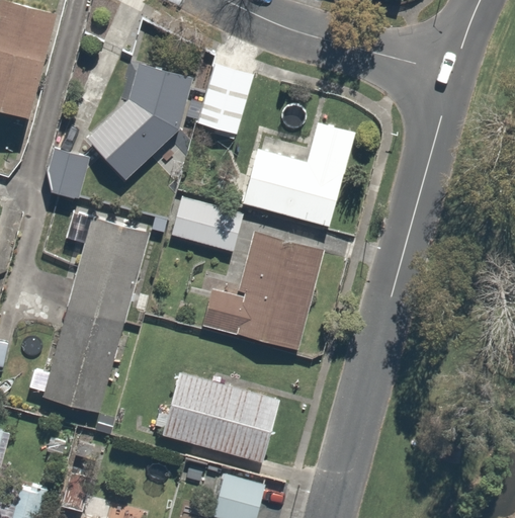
[(0,111),(28,119),(56,16),(0,1),(0,111)]
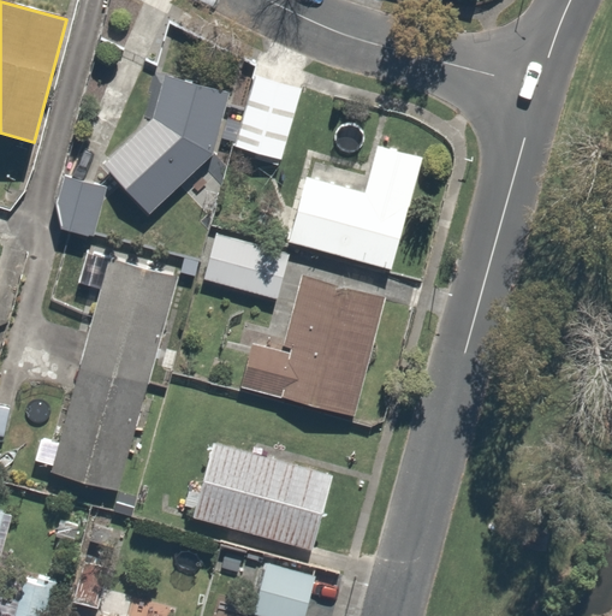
[(146,106),(155,108),(154,117),(102,163),(149,214),(215,153),(229,87),(162,73),(153,71),(146,106)]
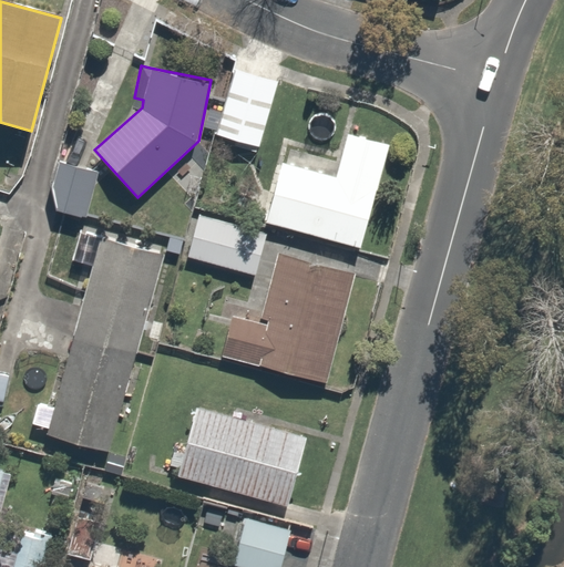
[(279,81),(235,68),(216,134),(260,147),(279,81)]
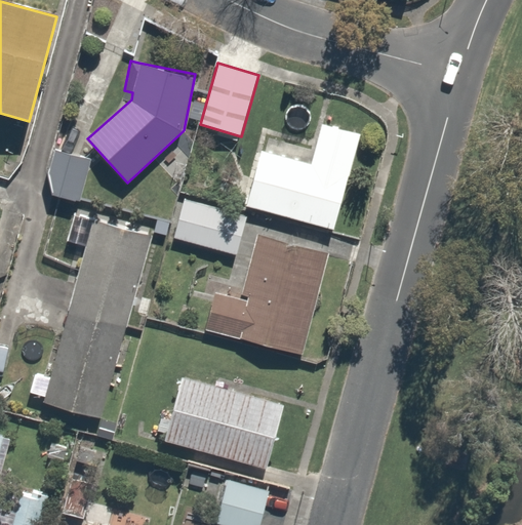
[(334,231),(360,132),(321,122),(311,161),(263,149),(247,207),(334,231)]
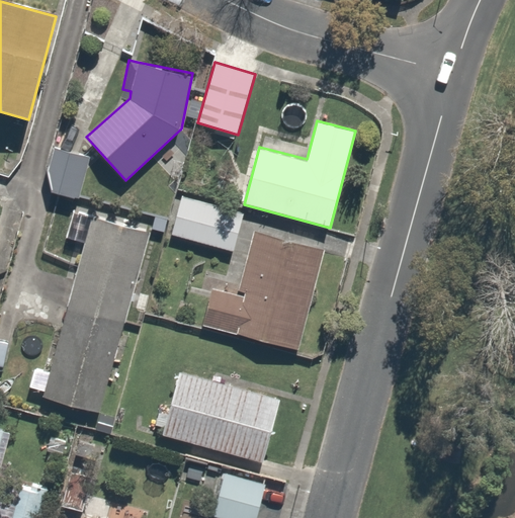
[(81,199),(89,153),(51,147),(44,193),(81,199)]
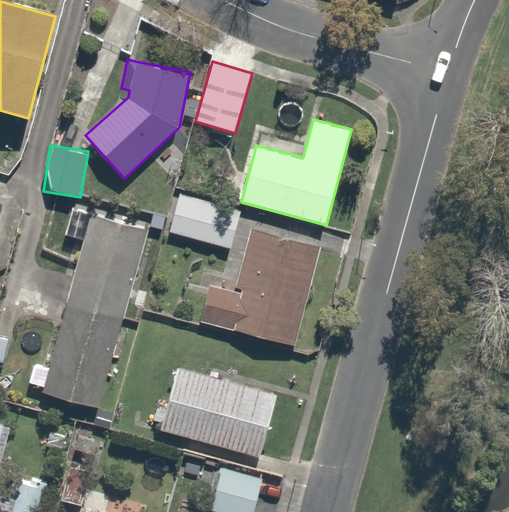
[(236,205),(179,193),(171,233),(228,245),(236,205)]
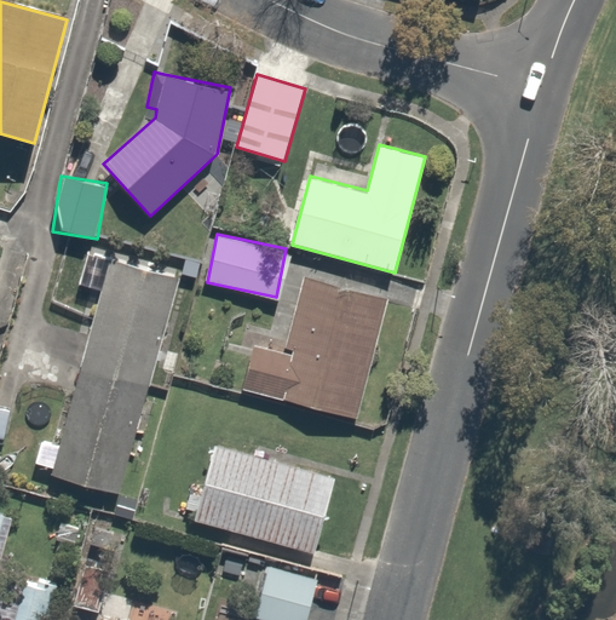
[(42,436),(34,469),(119,492),(177,276),(105,257),(56,440),(42,436)]
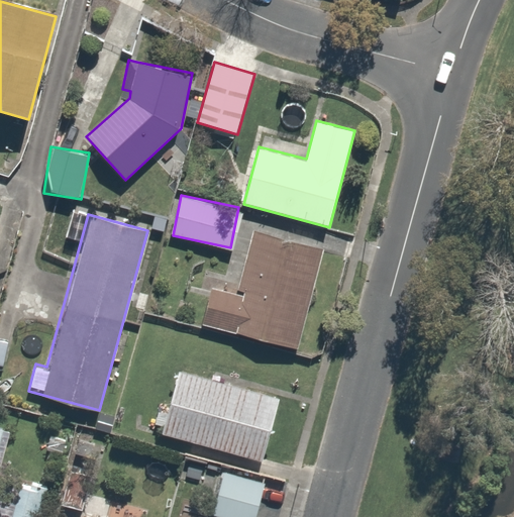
[(320,246),(254,232),(241,290),(213,284),(203,326),(297,347),(320,246)]
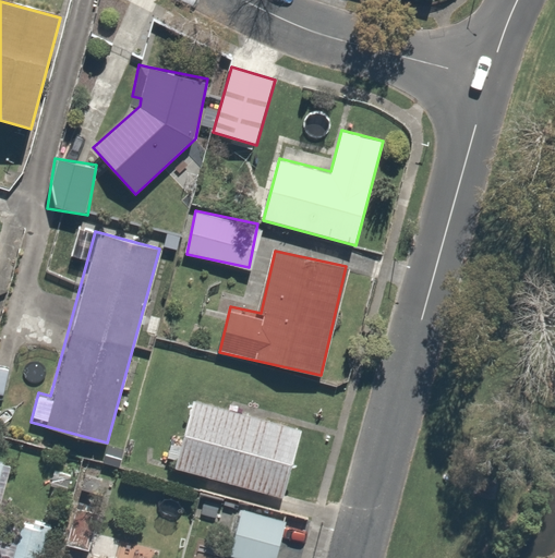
[(304,427),(191,400),(173,473),(287,501),(304,427)]
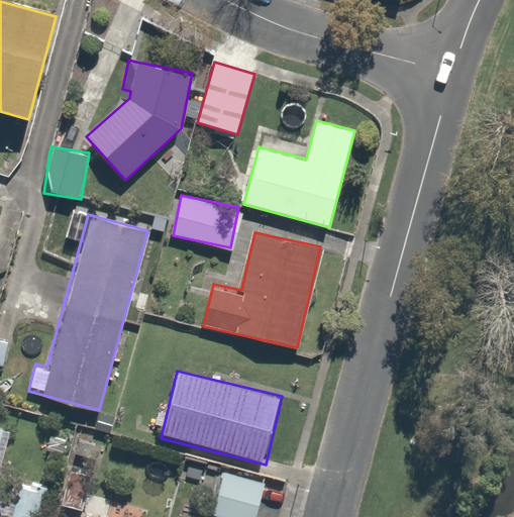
[(0,456),(11,417),(0,414),(0,456)]
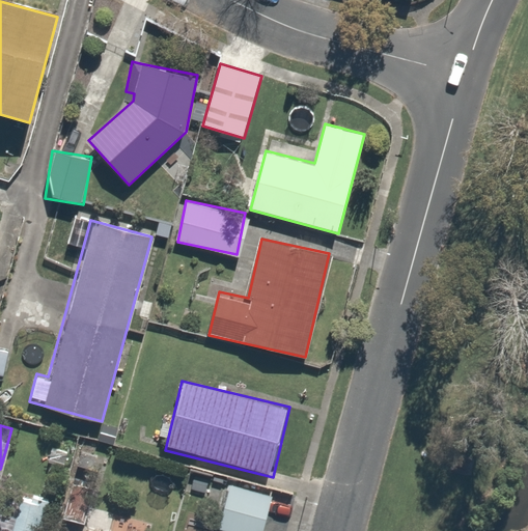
[(266,530),(273,493),(230,484),(222,529),(235,530),(266,530)]
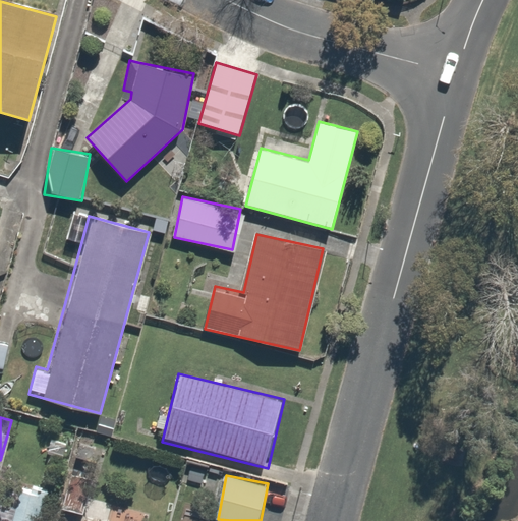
[(0,520),(36,520),(42,493),(15,487),(8,520),(3,520),(0,520)]
